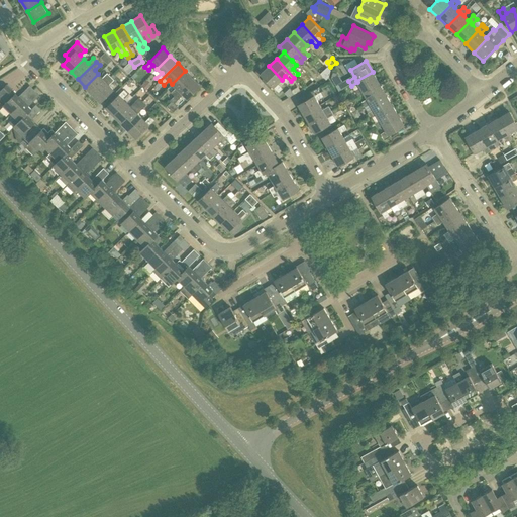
[(283,89),(278,83),(282,80),(269,66),(261,74),(265,77),(262,80),(270,89),(272,87),(273,88),(274,88),(279,92),(283,89)]
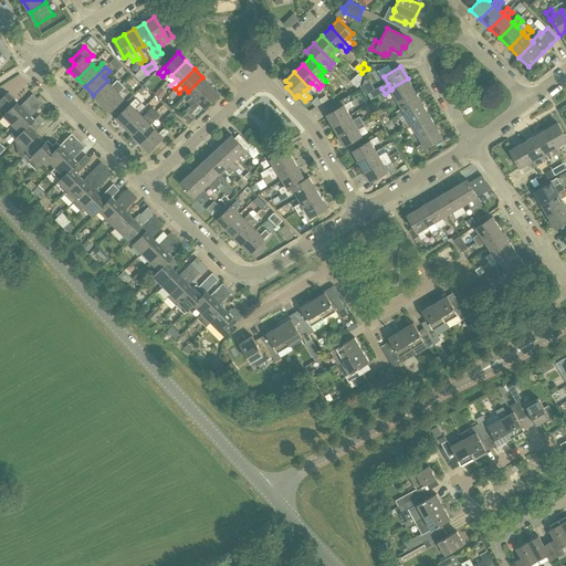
[(354,80),(358,86),(367,80),(363,73),(354,80)]
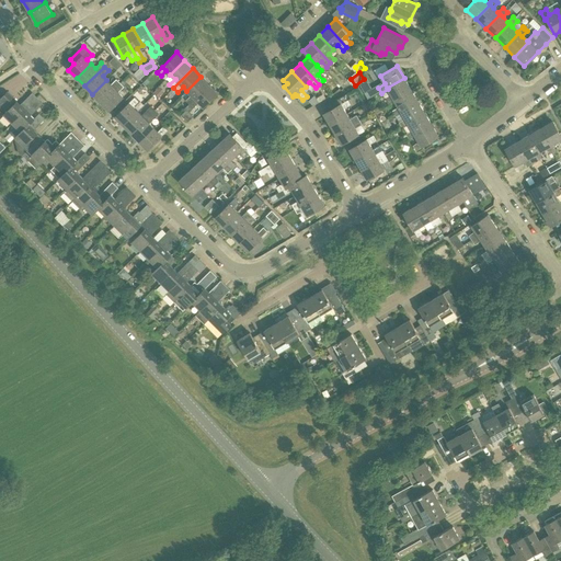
[(190,104),(209,84),(201,77),(186,91),(191,95),(185,101),(190,104)]
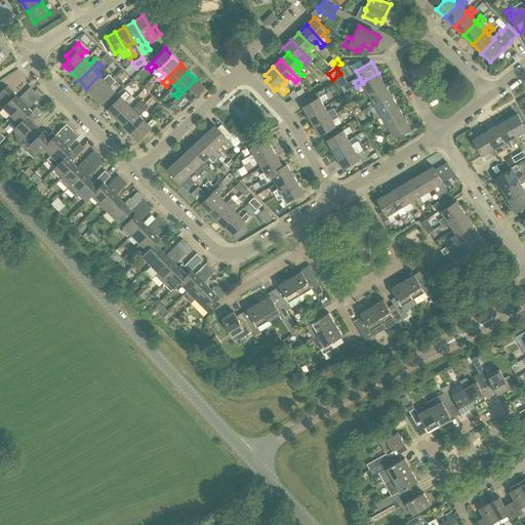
[(368,93),(385,84),(378,73),(362,82),(363,83),(366,89),(361,92),(364,97),(369,94),(368,93)]
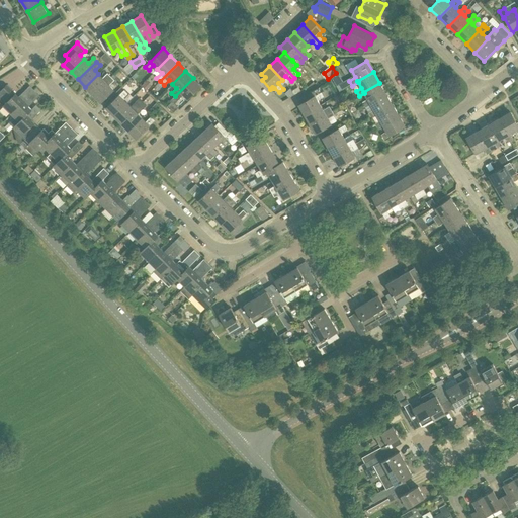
[(93,94),(110,76),(107,73),(102,78),(98,74),(85,87),(93,94)]
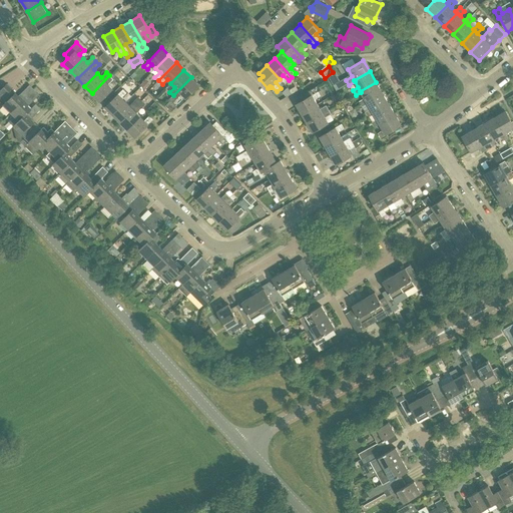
[(109,75),(92,93),(99,101),(112,88),(109,84),(113,79),(109,75)]
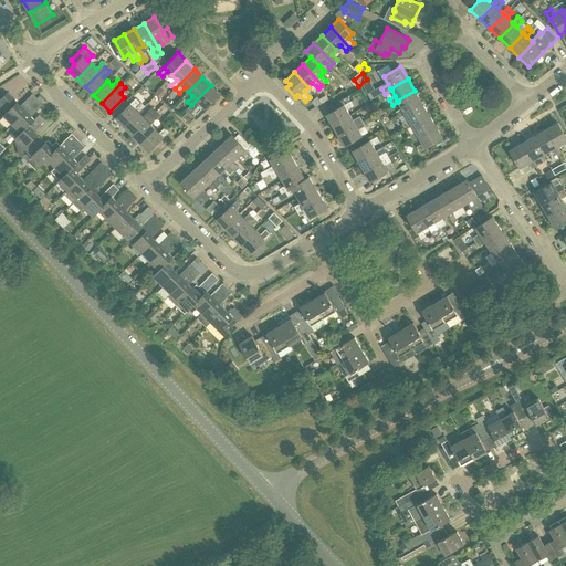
[(211,85),(191,105),(186,111),(187,112),(182,116),(189,123),(195,117),(191,113),(196,108),(202,115),(207,109),(205,108),(219,93),(211,85)]
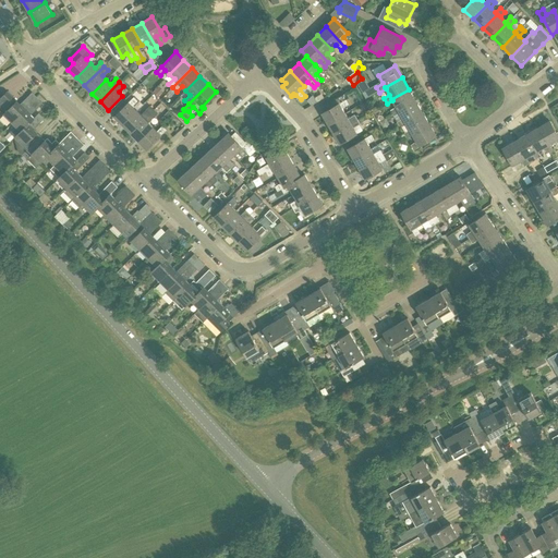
[(399,110),(415,100),(409,89),(391,99),(392,100),(396,107),(390,110),(393,116),(399,112),(399,110)]
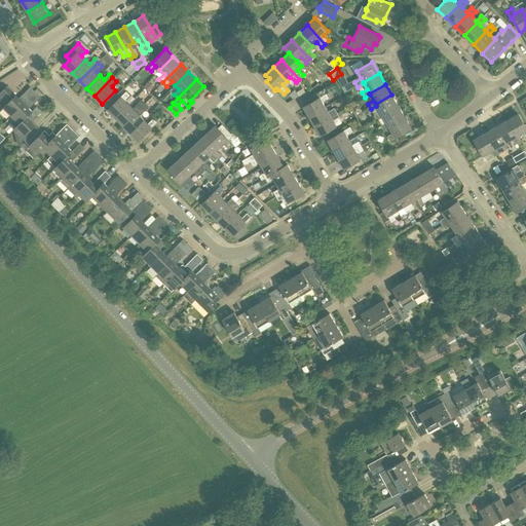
[(20,98),(15,95),(16,95),(7,85),(0,91),(0,104),(11,115),(35,91),(30,87),(20,98)]
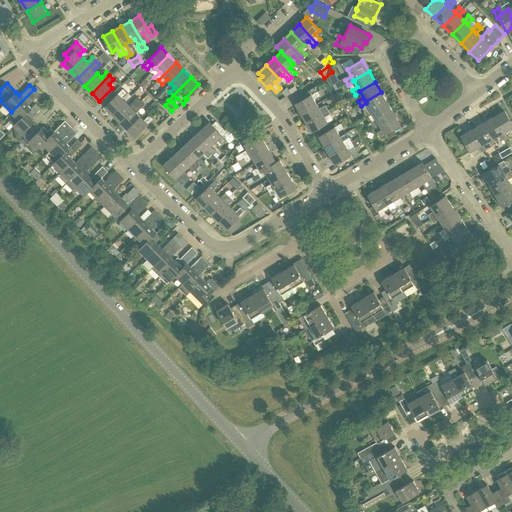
[(300,113),(316,104),(314,99),(320,96),(317,91),(314,87),(309,90),(309,89),(299,95),(302,100),(295,104),(300,113)]
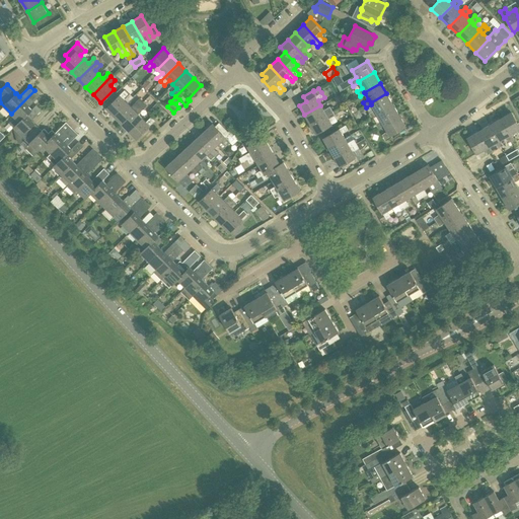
[(19,122),(31,109),(28,106),(40,96),(34,90),(11,114),(19,122)]
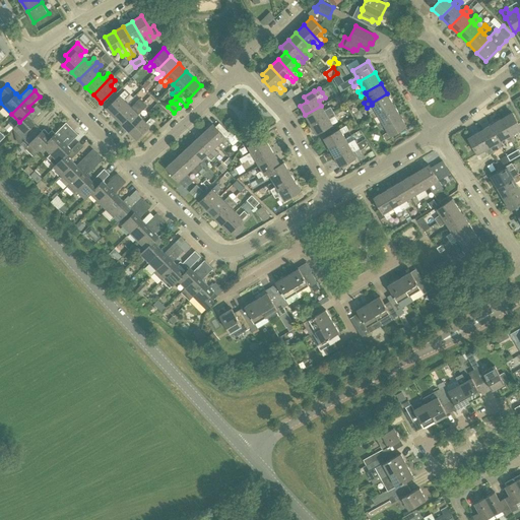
[(124,99),(128,94),(125,90),(120,95),(120,94),(107,108),(115,116),(128,103),(124,99)]
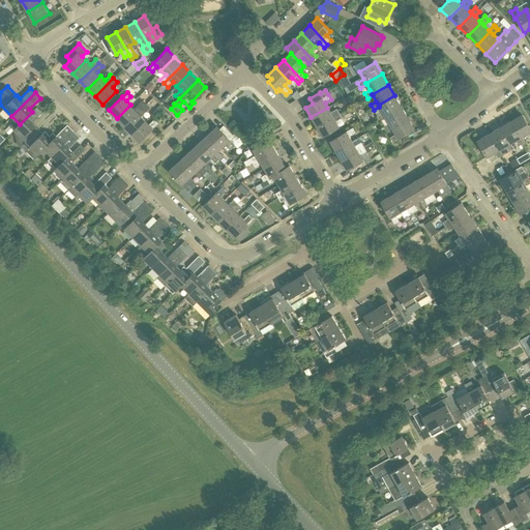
[(385,116),(401,107),(394,95),(379,105),(379,107),(383,112),(377,116),(380,120),(386,117),(385,116)]
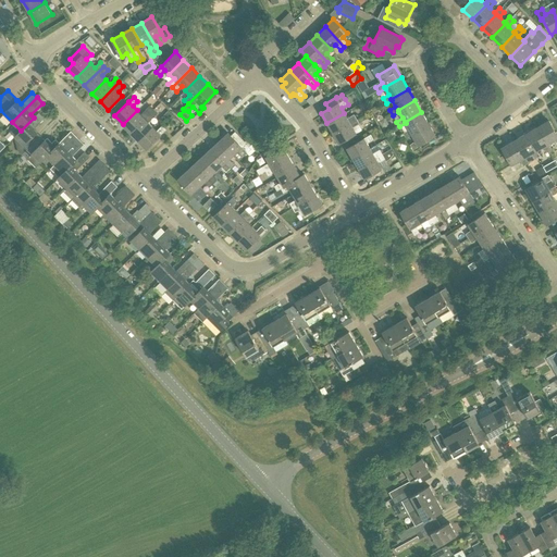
[(131,133),(153,109),(150,106),(141,114),(137,110),(123,124),(131,133)]
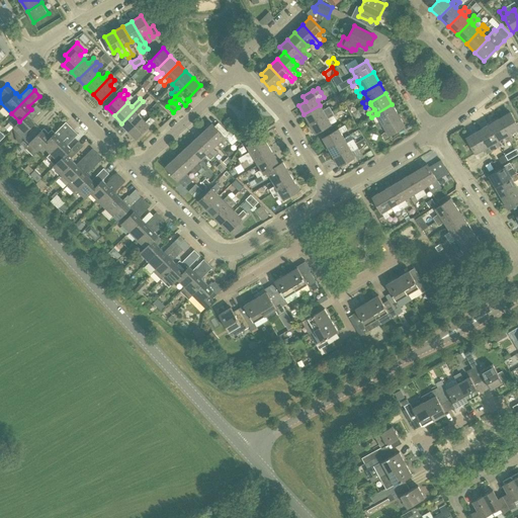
[(351,112),(356,109),(353,103),(351,99),(346,102),(351,112)]
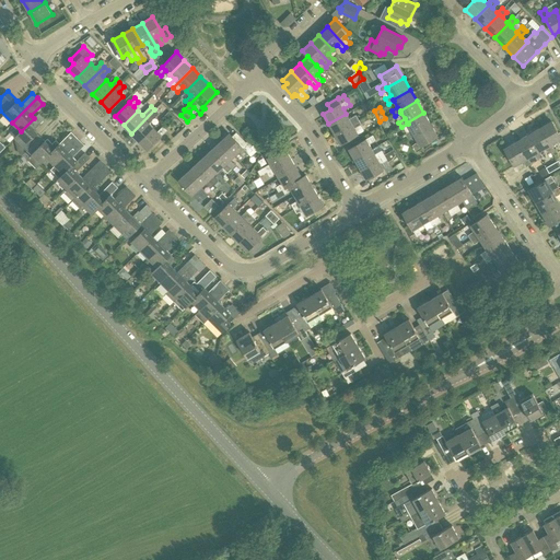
[(139,141),(154,127),(150,123),(159,114),(154,109),(131,133),(139,141)]
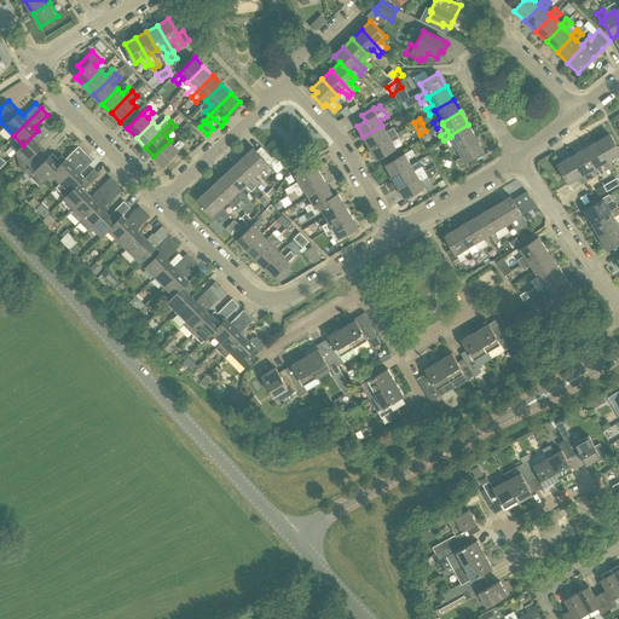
[(457,149),(475,138),(468,125),(450,136),(451,137),(455,144),(447,148),(451,154),(458,150),(457,149)]
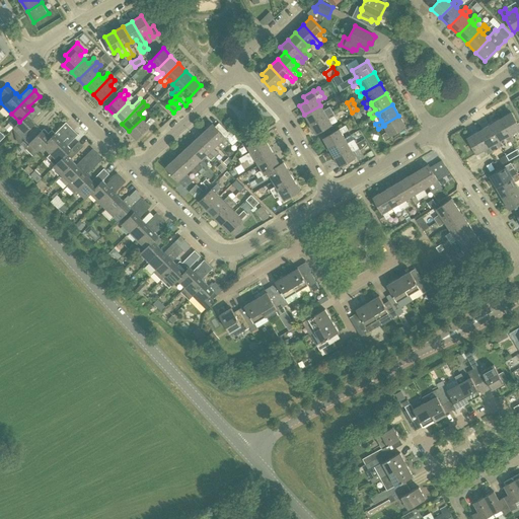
[(21,144),(38,127),(34,124),(34,123),(31,121),(42,110),(36,105),(31,109),(19,122),(14,127),(13,128),(17,143),(21,144)]
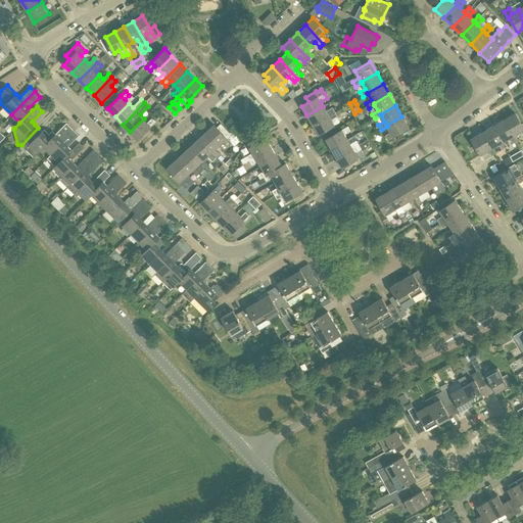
[(312,125),(335,111),(332,107),(326,111),(323,106),(306,115),(312,125)]
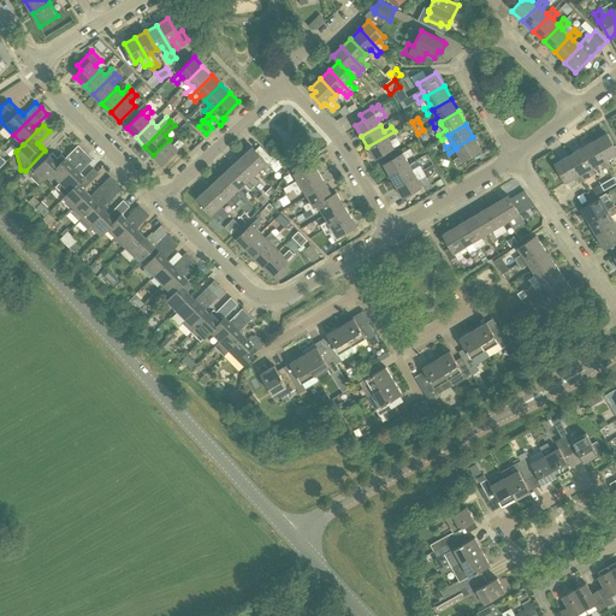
[(422,141),(430,137),(426,130),(419,134),(422,141)]
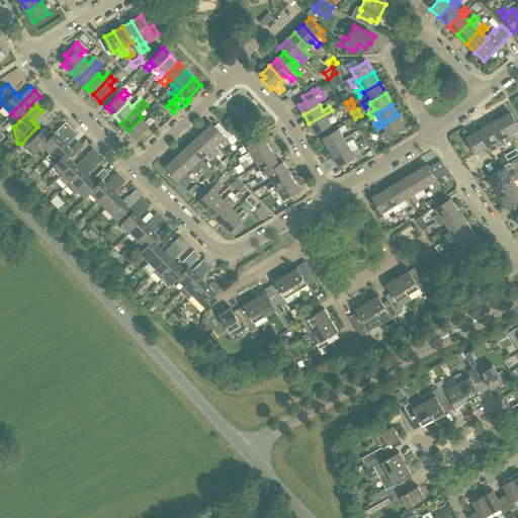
[(332,110),(309,123),(315,134),(331,123),(328,119),(334,115),(332,110)]
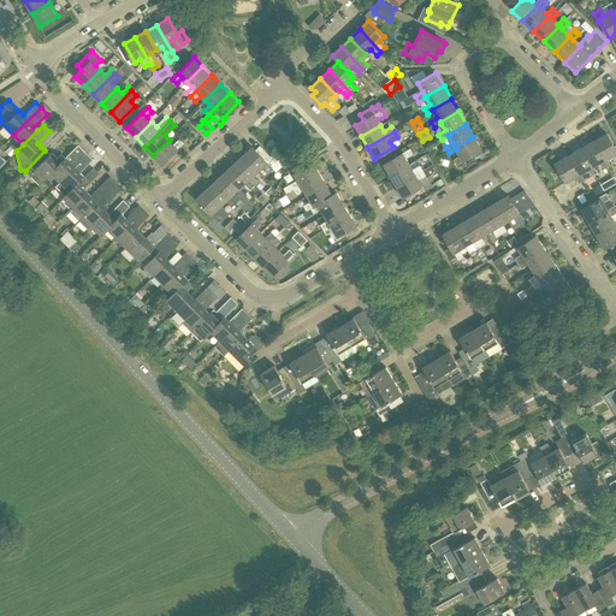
[(605,160),(606,160),(614,155),(615,159),(615,146),(608,134),(594,141),(605,160)]
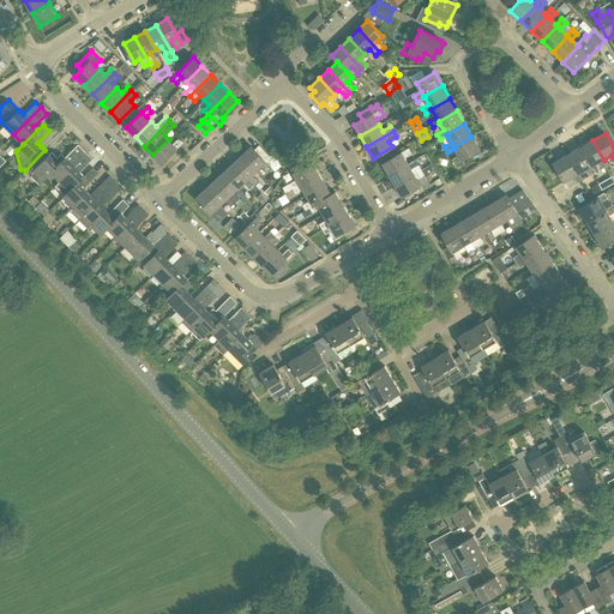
[(453,148),(455,149),(458,156),(452,160),(456,164),(462,161),(461,160),(480,149),(471,137),(453,148)]
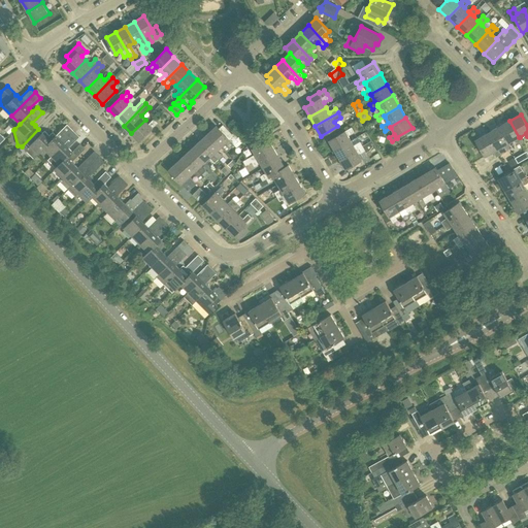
[(145,120),(131,133),(139,141),(158,123),(154,119),(149,124),(145,120)]
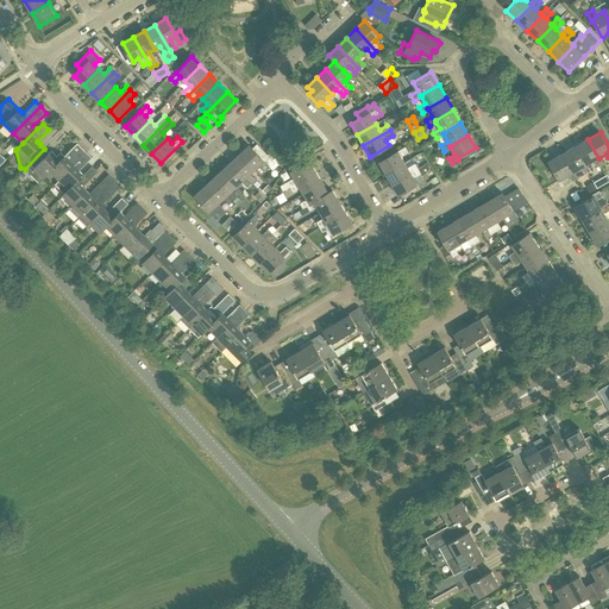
[(588,139),(575,146),(585,165),(588,165),(594,161),(597,168),(601,165),(603,164),(600,158),(598,158),(588,139)]
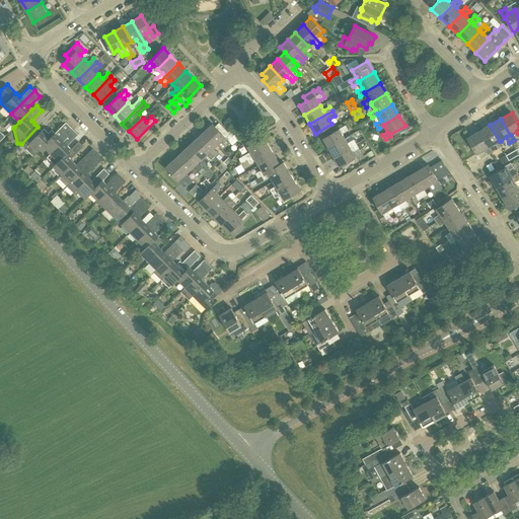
[(205,131),(217,145),(222,150),(226,146),(230,142),(225,137),(226,137),(213,124),(205,131)]
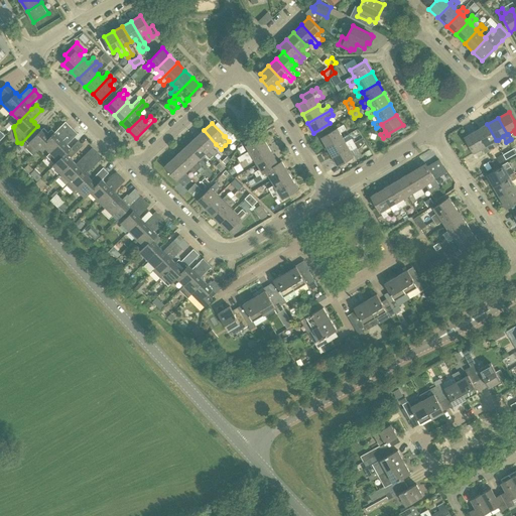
[(498,140),(496,140),(487,124),(477,130),(486,146),(487,146),(493,143),(495,148),(500,145),(498,140)]
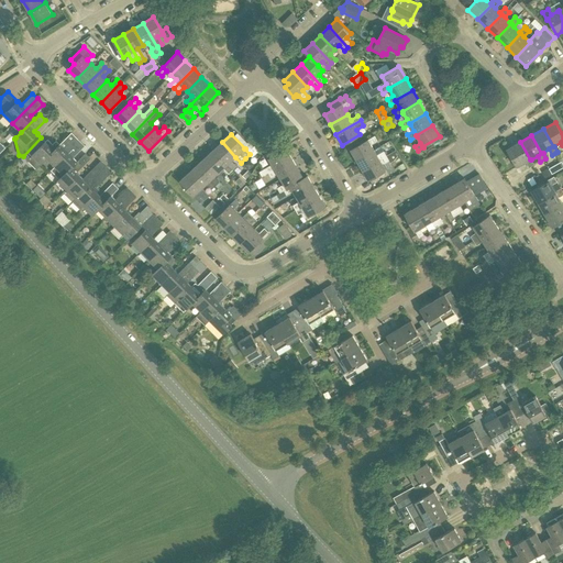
[(53,167),(80,141),(76,136),(64,148),(59,144),(35,168),(36,169),(41,164),(41,165),(47,158),(54,165),(52,166),(53,167)]
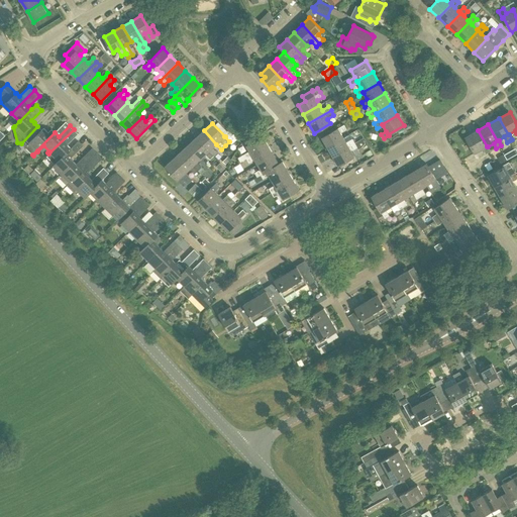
[(343,137),(340,133),(347,129),(344,125),(322,137),(327,147),(343,137)]
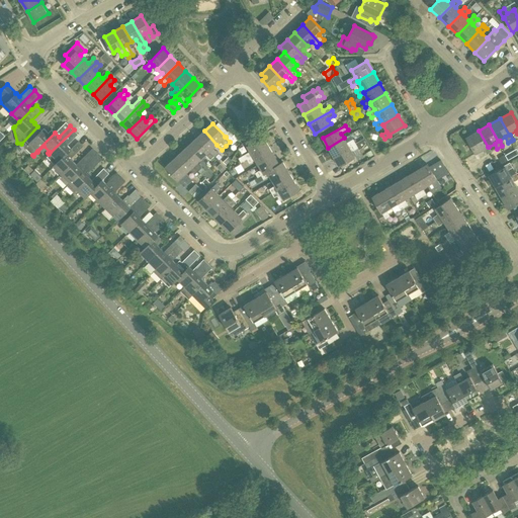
[(32,155),(55,133),(52,130),(49,133),(44,128),(41,131),(37,126),(21,144),(32,155)]
